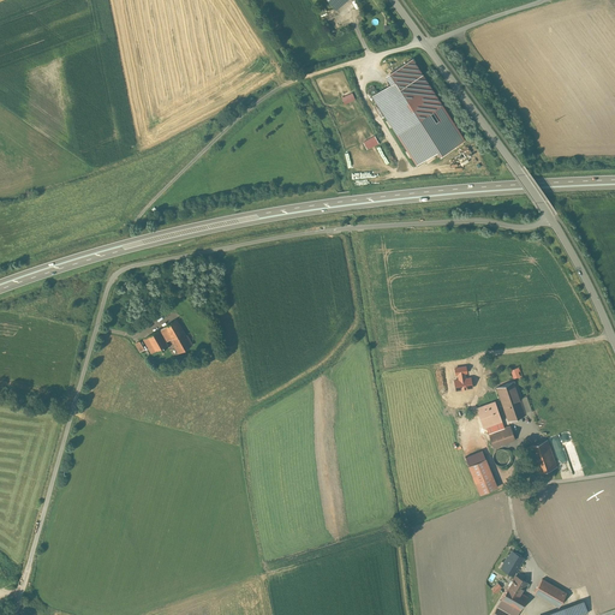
[(390,72),(395,81),(400,88),(422,73),(411,59),(390,72)]
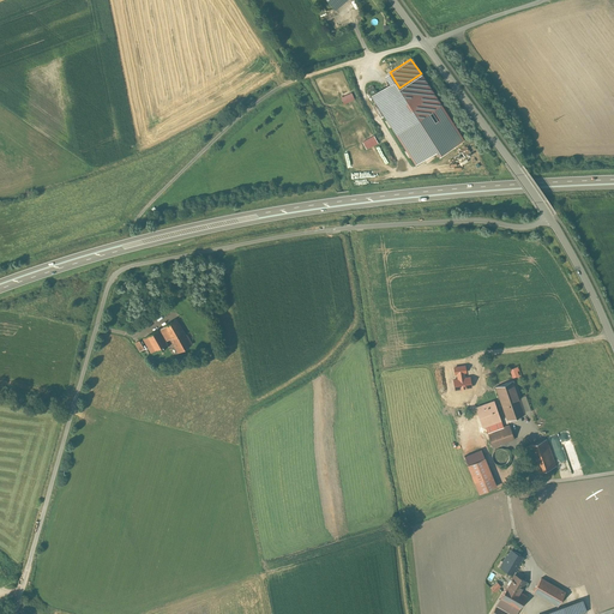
[(395,80),(372,95),(397,134),(441,106),(421,73),(399,88),(395,80)]
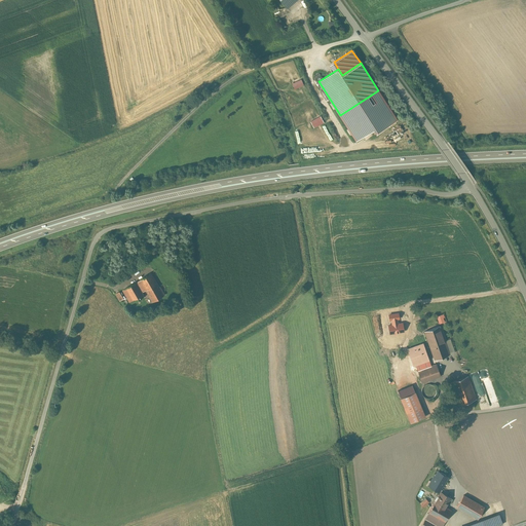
[(378,90),(340,115),(357,141),(374,129),(377,134),(398,120),(378,90)]
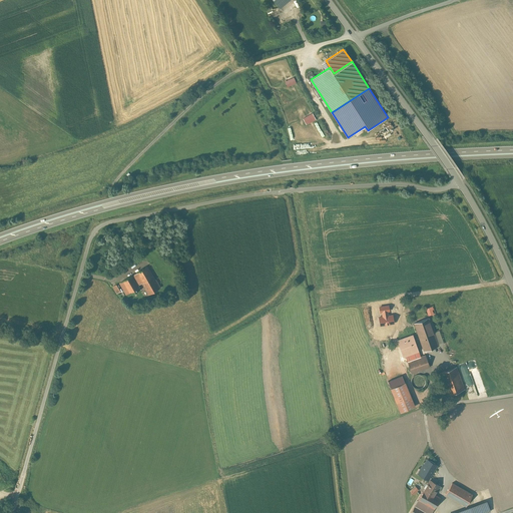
[(147,266),(136,273),(142,283),(146,290),(157,284),(147,266)]
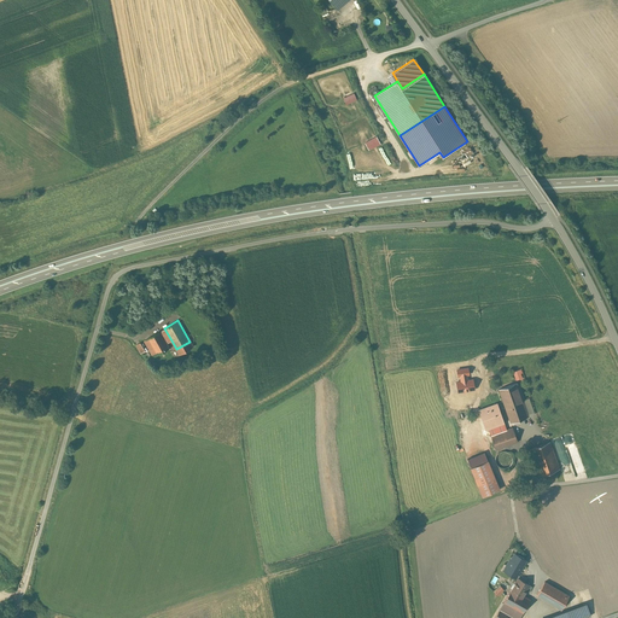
[(172,340),(164,328),(159,332),(167,343),(172,340)]
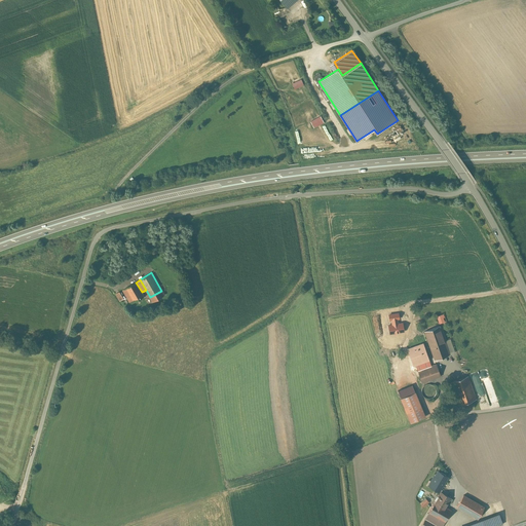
[(136,283),(122,290),(130,303),(144,296),(142,292),(136,283)]
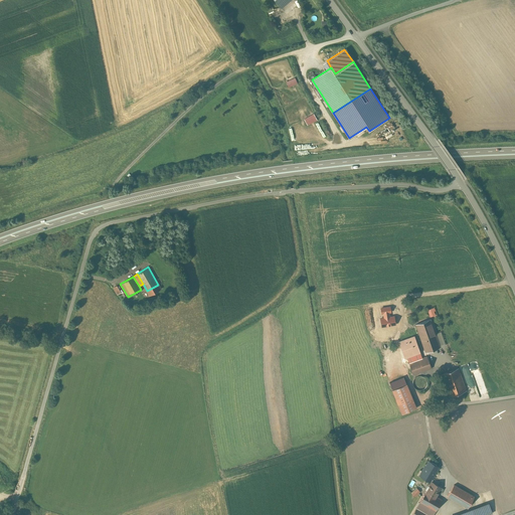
[(118,295),(122,293),(118,285),(114,287),(118,295)]
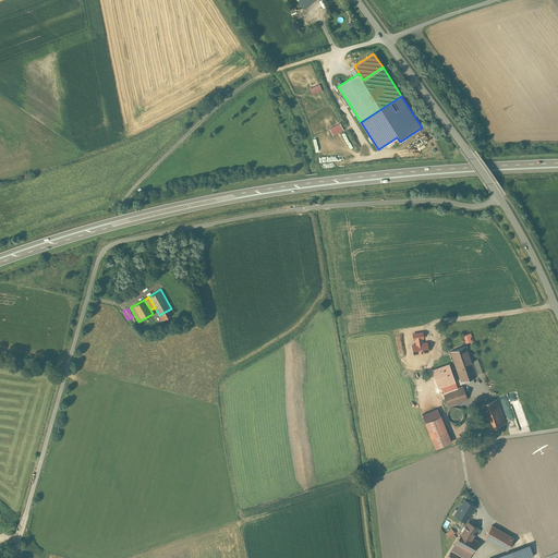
[(464,335),(466,342),(474,341),(472,332),(464,335)]
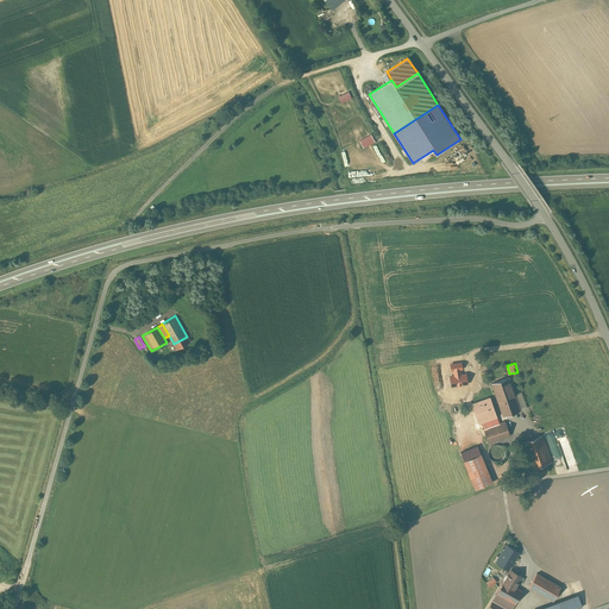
[(454,376),(450,376),(452,385),(468,383),(466,374),(460,375),(459,369),(453,370),(454,376)]
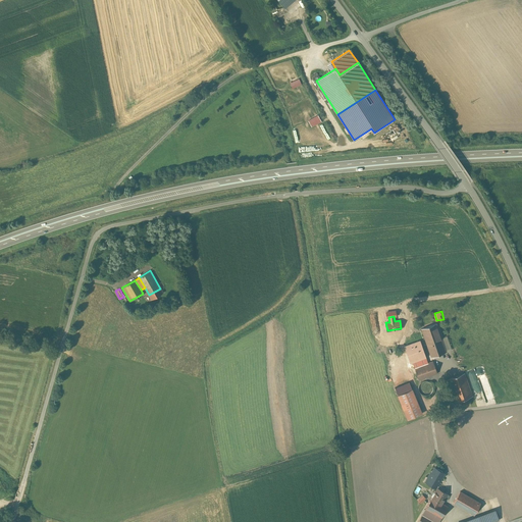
[(446,351),(435,323),(421,328),(431,356),(446,351)]
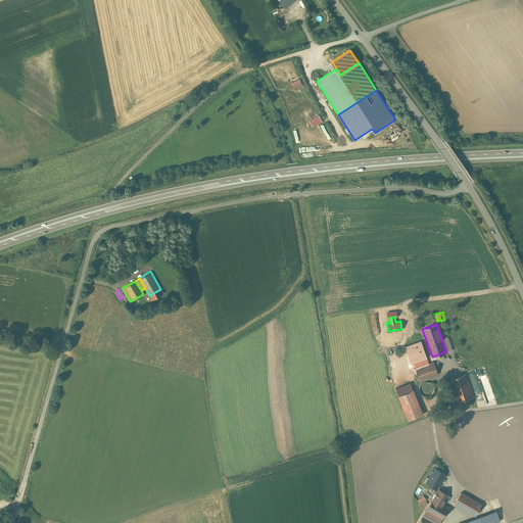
[(421,341),(406,346),(411,363),(426,358),(421,341)]
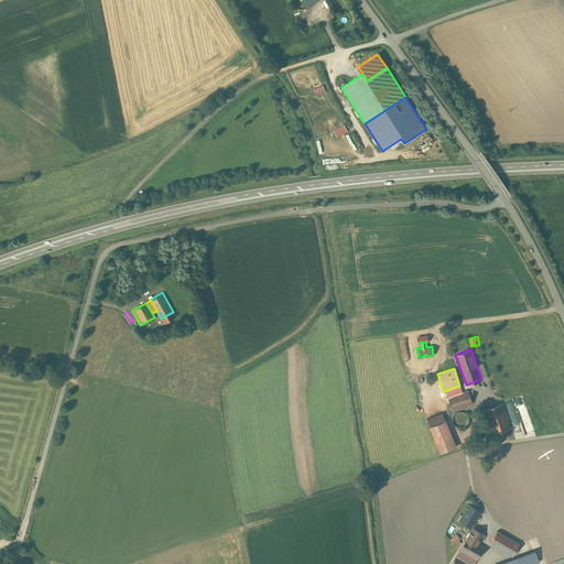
[(467,390),(447,397),(453,410),(473,403),(467,390)]
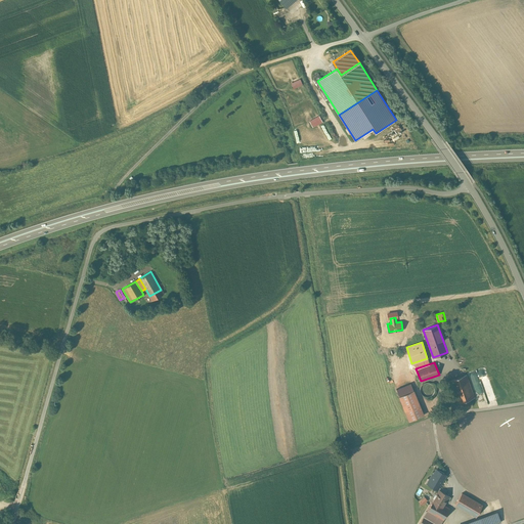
[(466,375),(449,381),(456,403),(474,397),(466,375)]
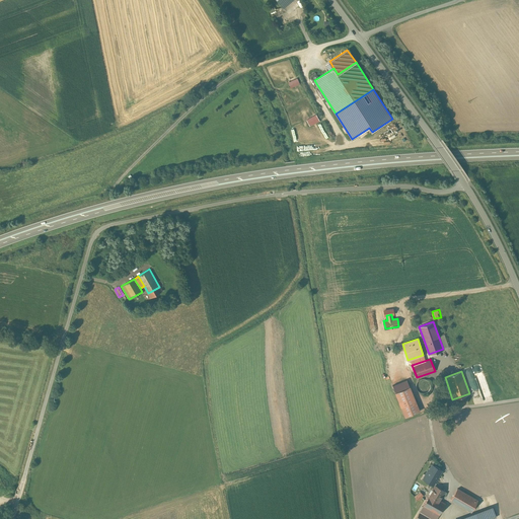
[(426,379),(424,378),(423,378),(422,378),(421,379),(420,379),(419,380),(418,380),(418,381),(417,382),(417,383),(416,383),(416,384),(416,386),(416,387),(416,388),(417,388),(417,389),(418,390),(419,391),(420,392),(421,392),(422,392),(424,393),(425,392),(426,392),(428,391),(429,390),(429,389),(430,389),(430,388),(430,387),(430,385),(430,384),(430,383),(430,382),(429,381),(428,380),(427,380),(426,379)]
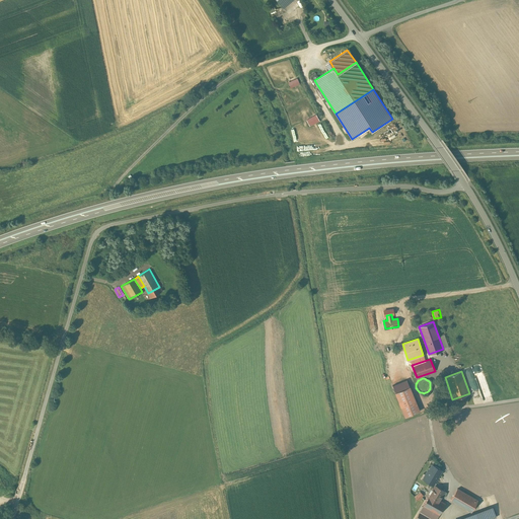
[(419,411),(410,387),(395,392),(404,417),(419,411)]
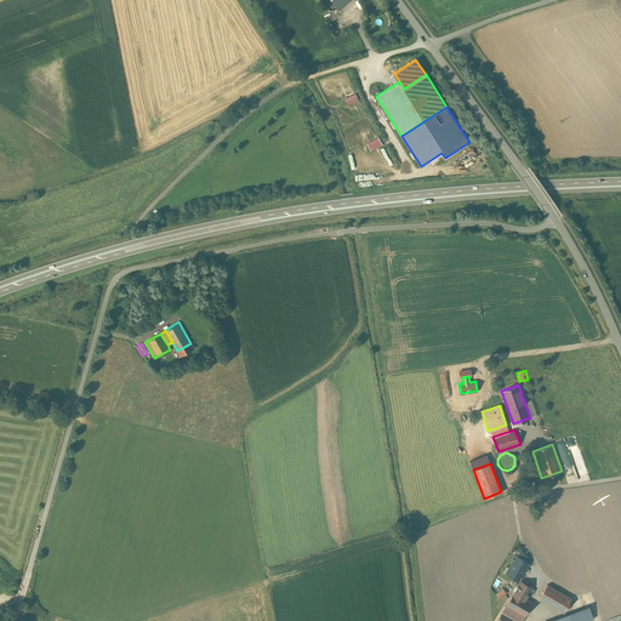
[(528,563),(517,556),(513,562),(510,568),(507,573),(506,573),(518,580),(528,563)]
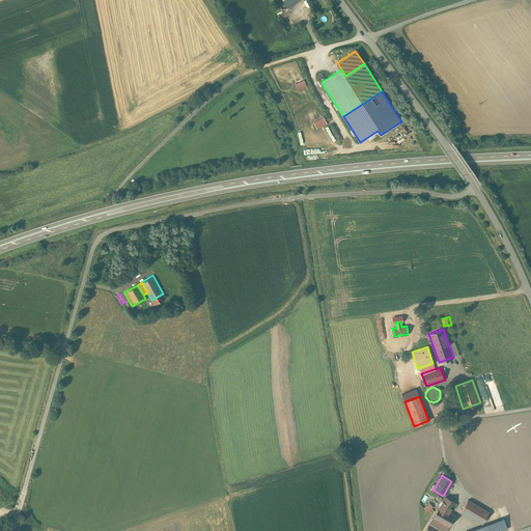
[(454,502),(445,497),(438,508),(448,514),(449,511),(454,502)]
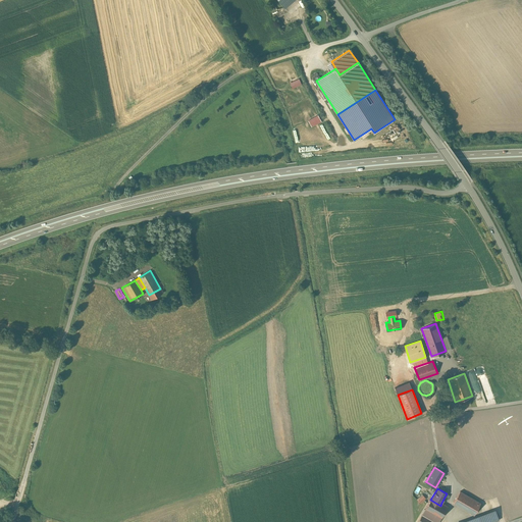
[(480,503),(460,490),(453,503),(474,514),(480,503)]
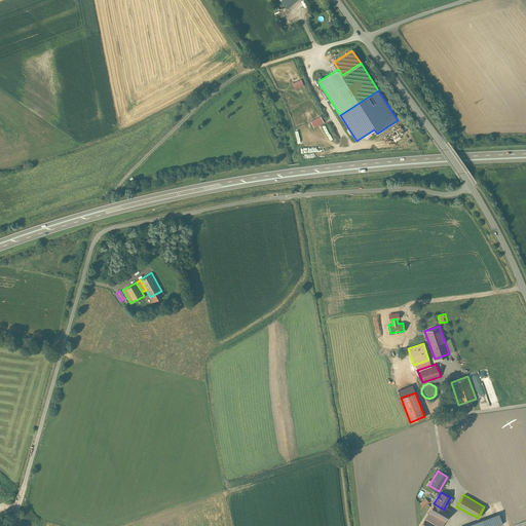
[(426,497),(420,502),(424,506),(430,501),(426,497)]
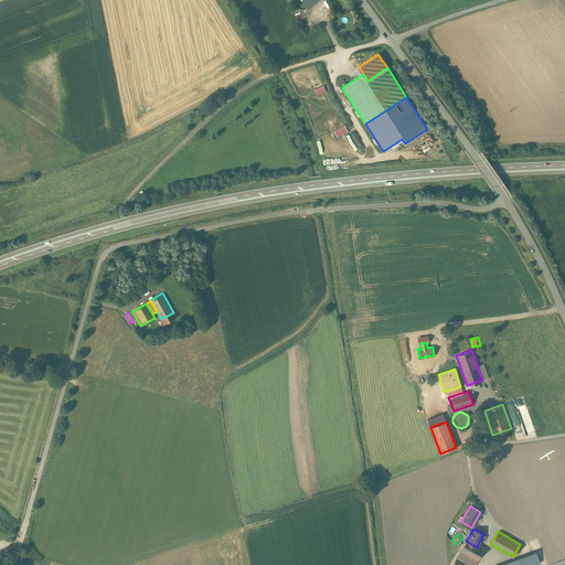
[(477,547),(466,541),(460,551),(457,557),(457,556),(451,564),(475,564),(477,561),(484,547),(478,544),(477,547)]
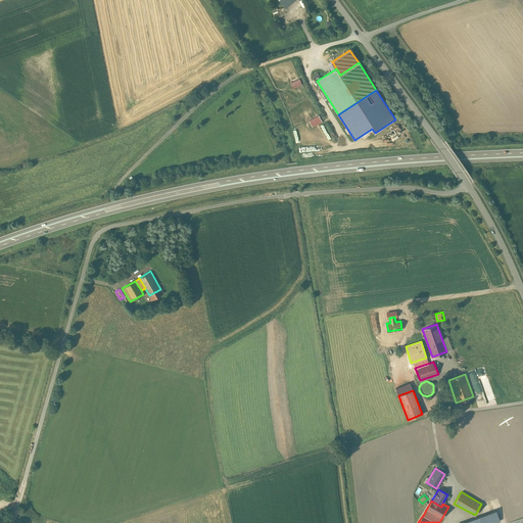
[(495,510),(461,522),(492,522),(500,520),(495,510)]
